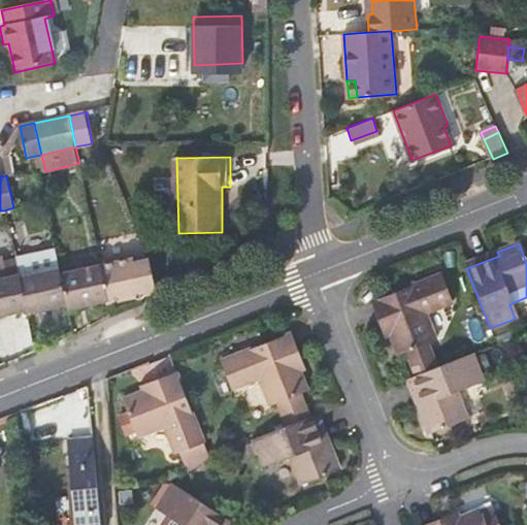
[(497,252),(491,255),(464,265),(466,268),(499,256),(497,252)]
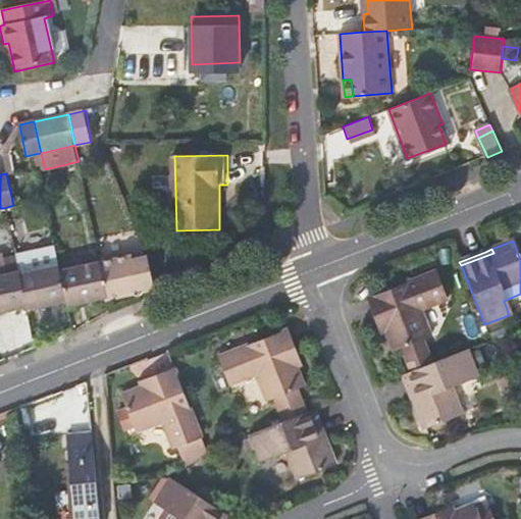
[(0,311),(27,306),(19,272),(18,269),(6,272),(3,257),(2,253),(0,253),(0,311)]
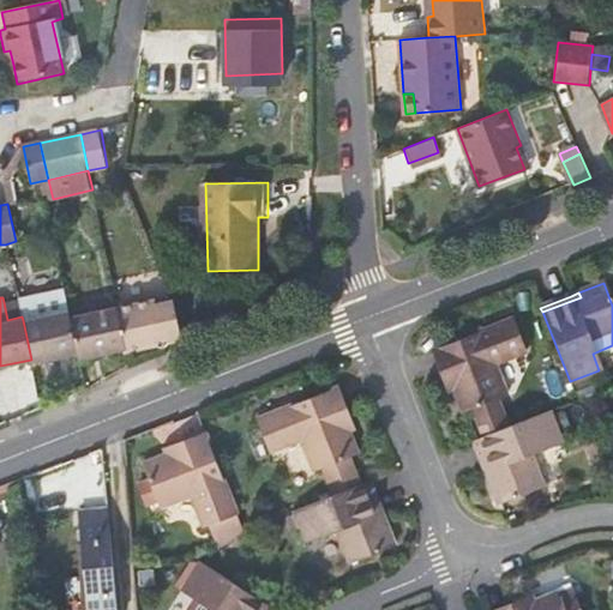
[(155,297),(116,306),(125,346),(126,351),(158,344),(182,339),(176,305),(175,301),(156,305),(155,297)]
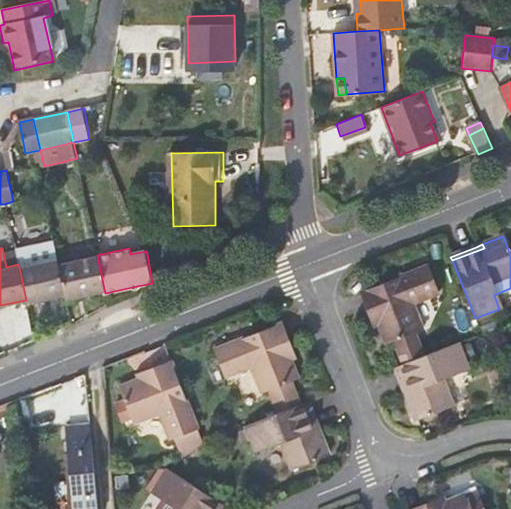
[(6,267),(18,264),(15,250),(3,252),(6,267)]
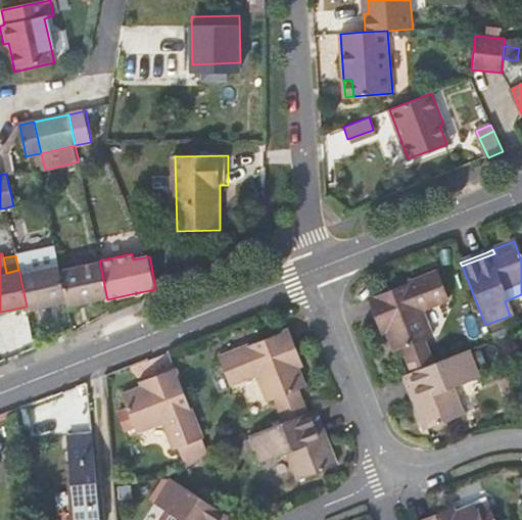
[(99,261),(60,269),(66,298),(68,304),(106,295),(99,261)]
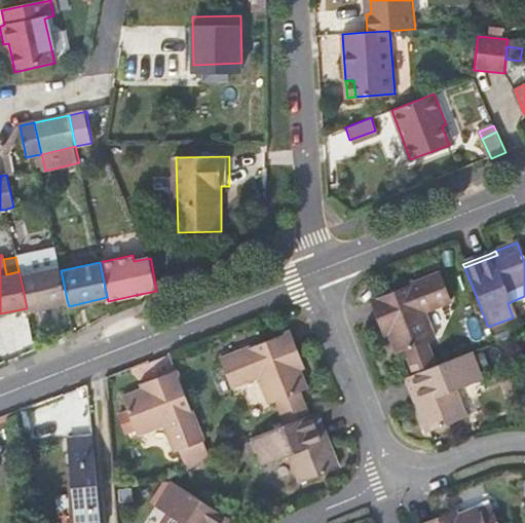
[(60,266),(20,274),(27,308),(28,309),(67,300),(61,270),(60,266)]
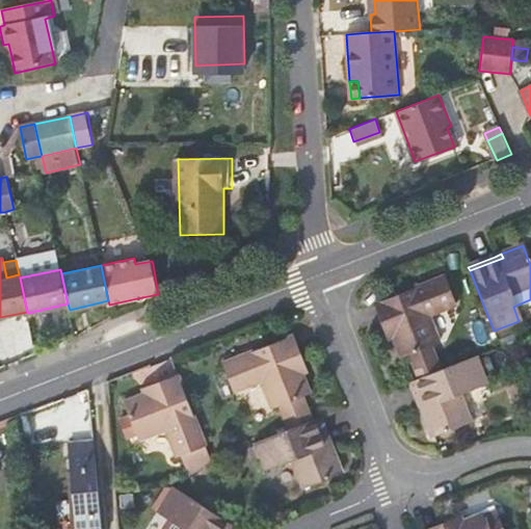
[(463,332),(442,278),(403,292),(397,294),(412,329),(417,328),(424,347),(432,344),(456,335),(463,332)]
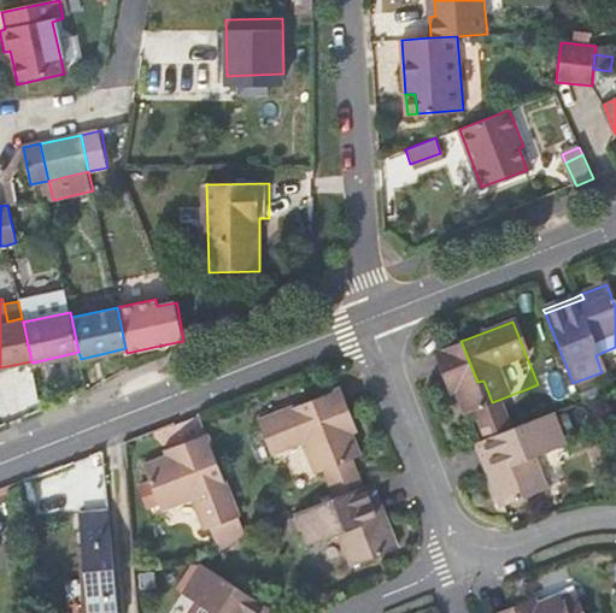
[(502,399),(512,429),(540,417),(529,388),(502,399)]
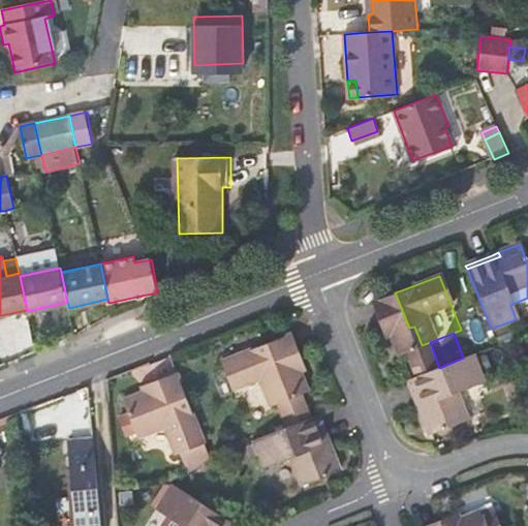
[(273,404),(300,394),(307,391),(299,371),(304,369),(289,334),(284,336),(266,343),(220,363),(229,389),(256,379),(268,406),(273,404)]
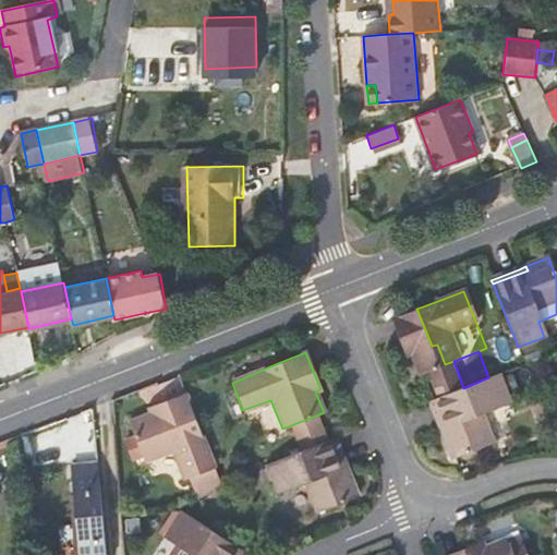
[(473,424),(468,426),(477,451),(507,439),(496,410),(525,399),(513,368),(488,377),(463,388),(459,389),(473,424)]
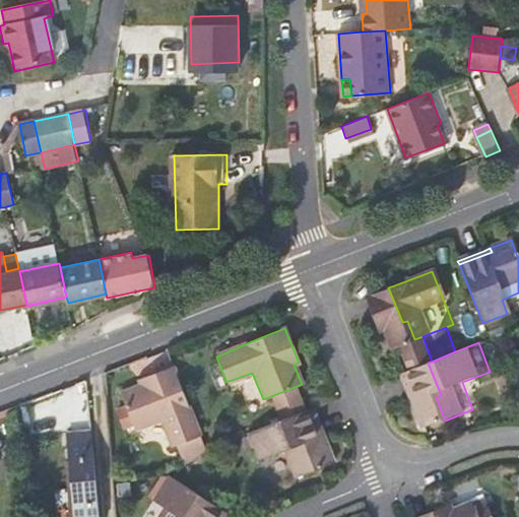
[(424,365),(436,397),(441,395),(428,363),(424,365)]
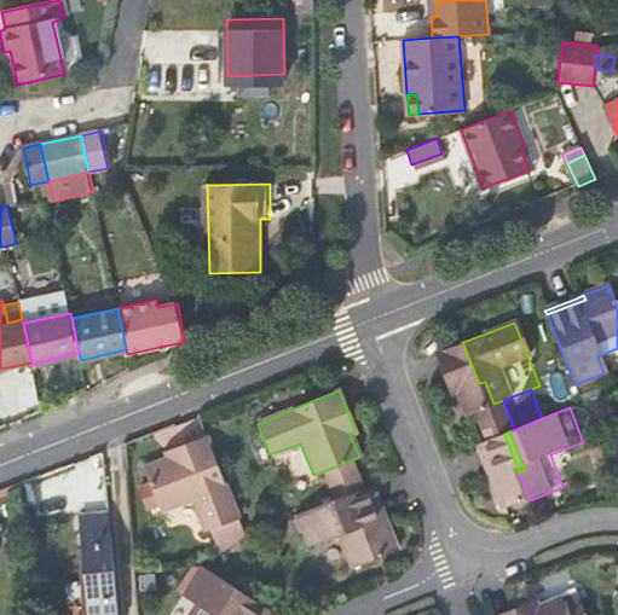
[(203,532),(237,520),(207,444),(204,437),(185,445),(161,454),(165,460),(142,469),(159,511),(189,499),(203,532)]
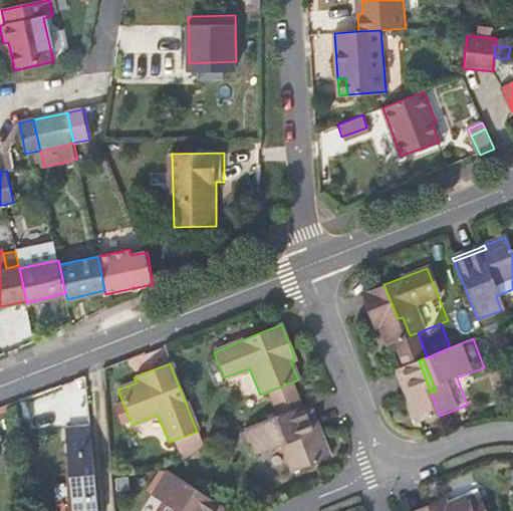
[(74,509),(97,507),(86,381),(71,384),(74,428),(68,429),(74,509)]
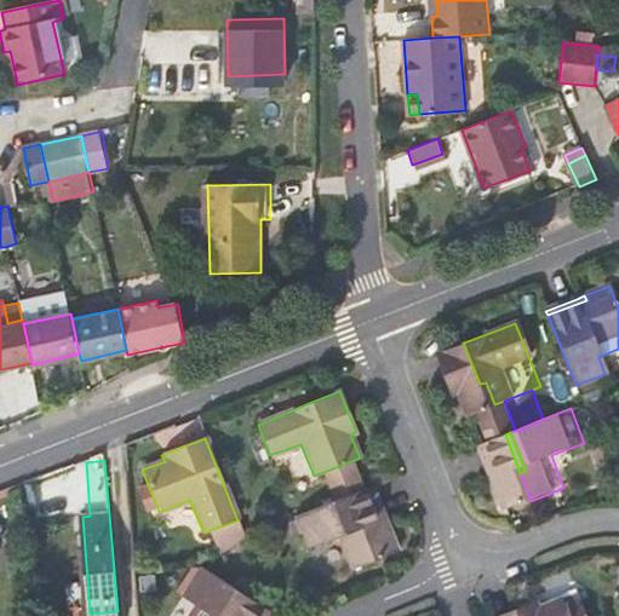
[(320,473),(332,501),(362,489),(351,461),(320,473)]
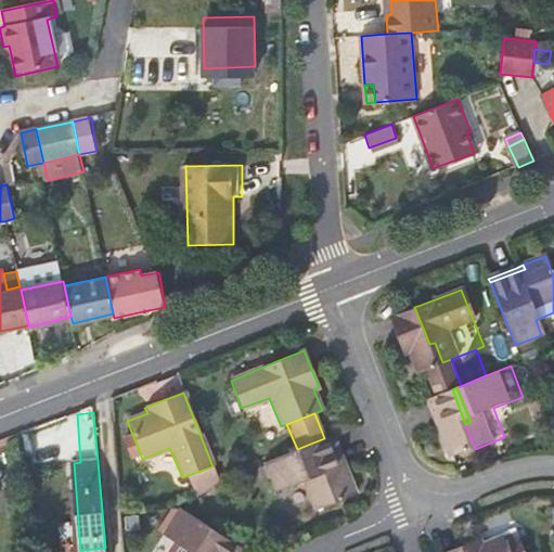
[(340,474),(345,472),(331,436),(326,437),(340,474)]
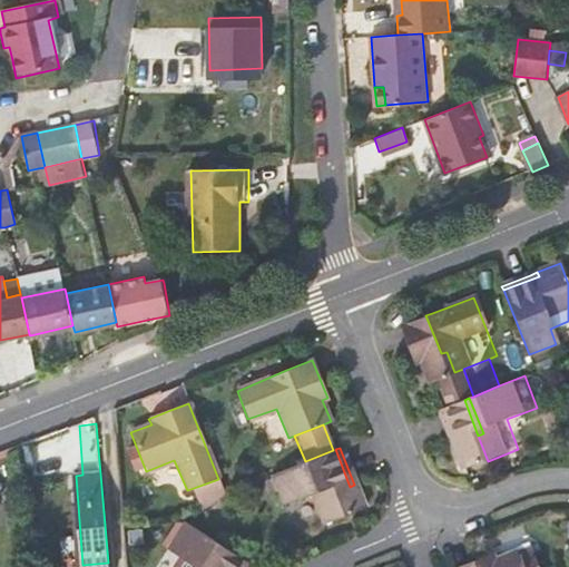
[(320,524),(355,510),(364,507),(354,485),(350,487),(335,449),(333,450),(305,461),(301,463),(274,473),(267,476),(278,506),(308,495),(320,524)]
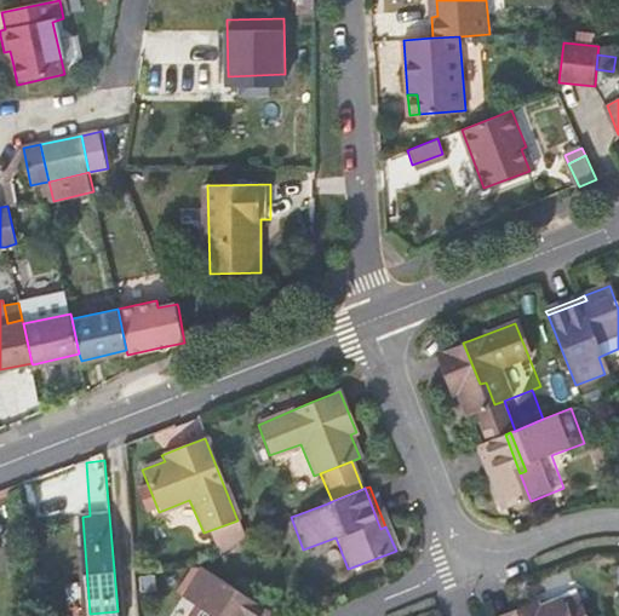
[(261,615),(265,608),(201,566),(181,598),(208,615),(261,615)]
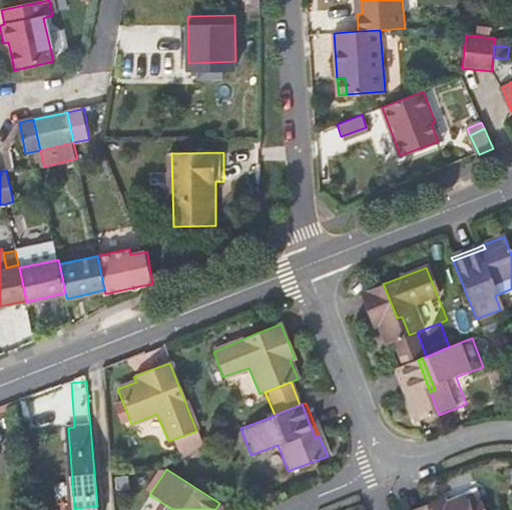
[(70,486),(54,487),(56,509),(72,509),(70,486)]
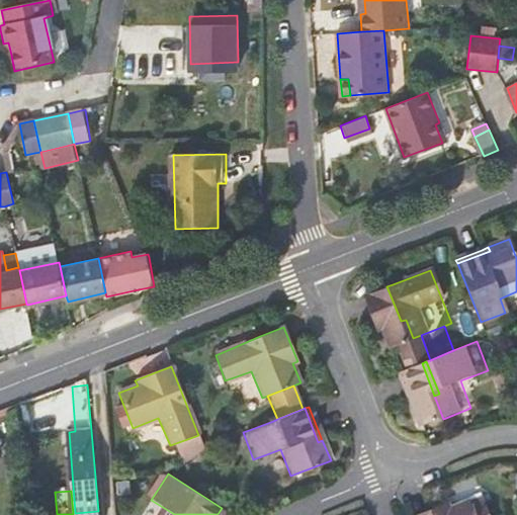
[(487,514),(479,495),(448,507),(447,504),(429,511),(421,514),(487,514)]
